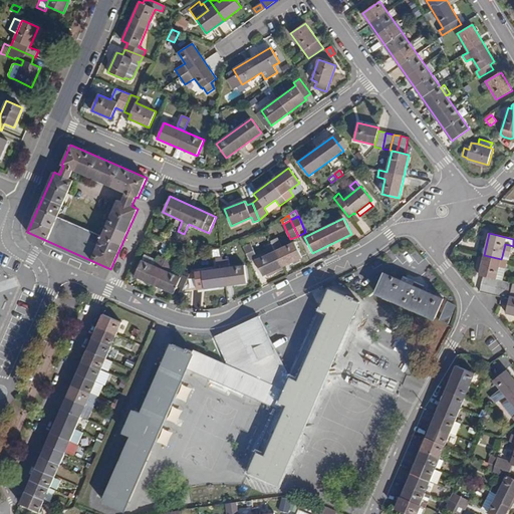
[(174,239),(167,236),(165,241),(172,245),(174,239)]
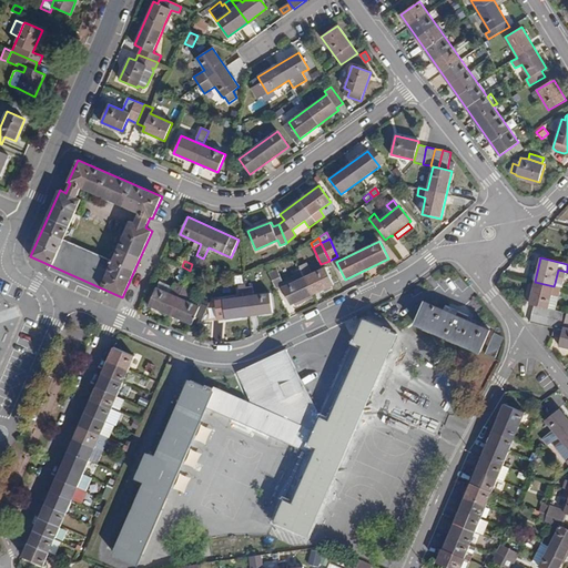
[(274,261),(265,265),(269,272),(277,269),(274,261)]
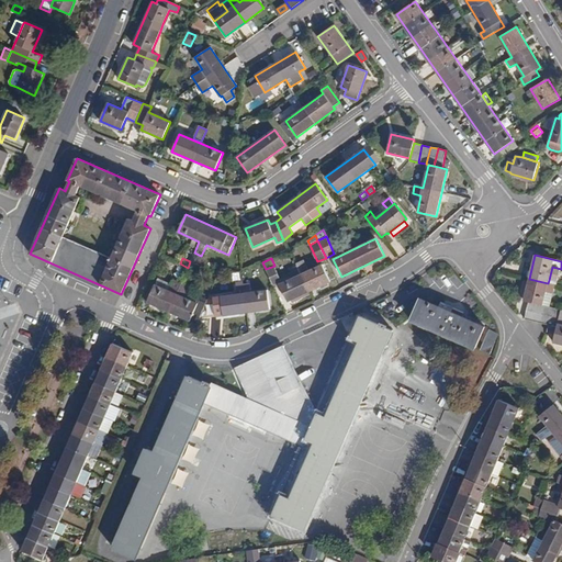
[(280,284),(288,302),(330,282),(323,265),(308,271),(304,260),(296,263),(296,266),(290,269),(294,278),(280,284)]
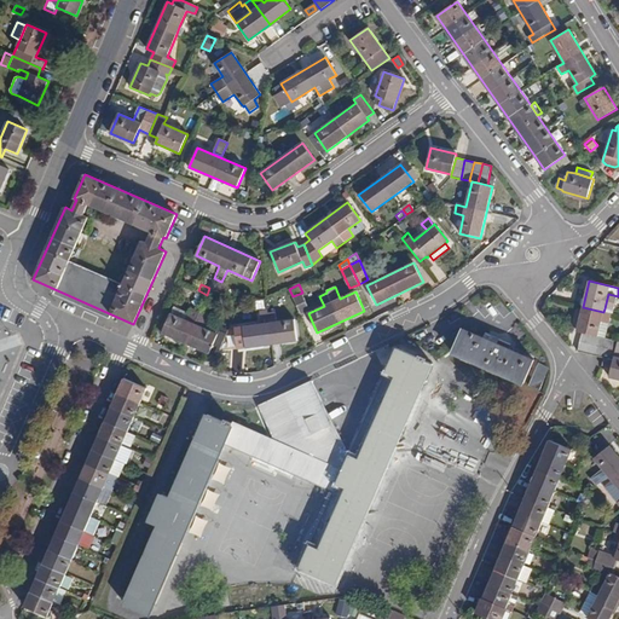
[(293,296),(300,313),(310,310),(302,293),(293,296)]
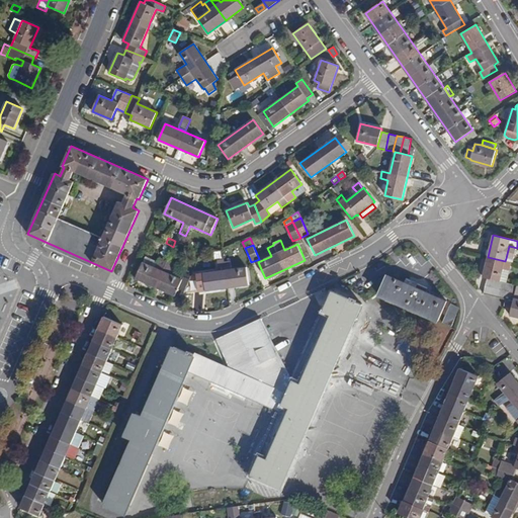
[(509,246),(506,258),(514,259),(517,248),(509,246)]
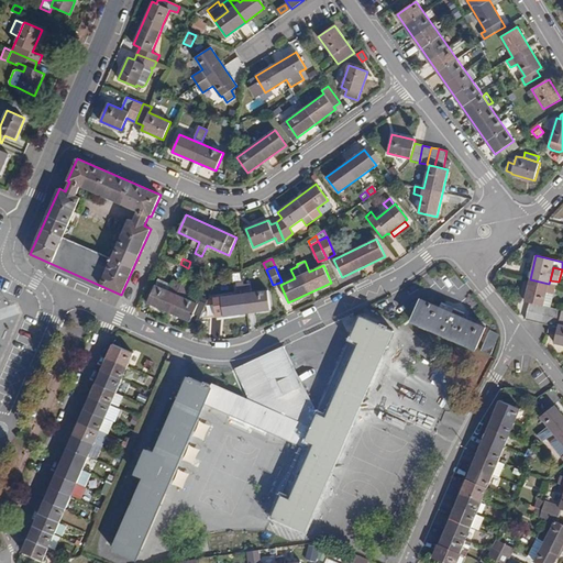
[(172,285),(157,278),(155,285),(168,291),(172,285)]
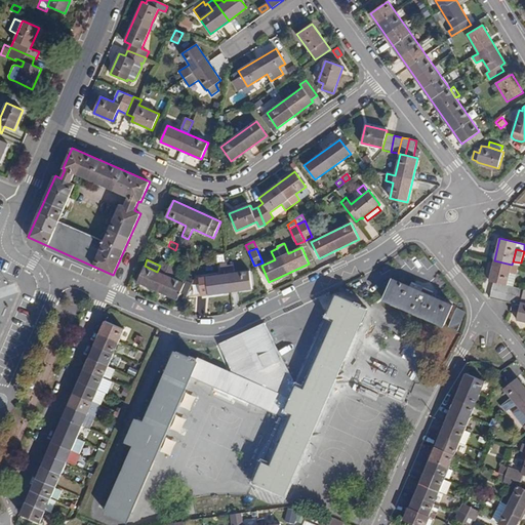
[(145,266),(137,282),(177,299),(185,283),(172,278),(176,268),(162,260),(160,266),(157,272),(145,266)]
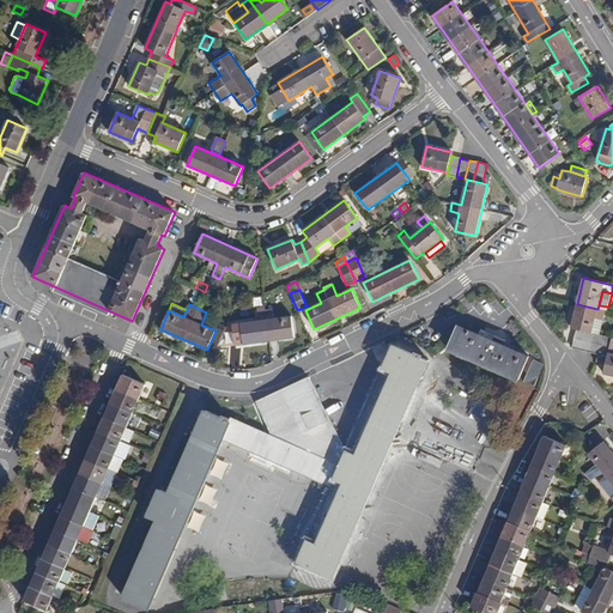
[(577,304),(571,328),(576,329),(586,332),(593,333),(594,333),(601,335),(605,321),(604,321),(606,311),(598,309),(577,304)]
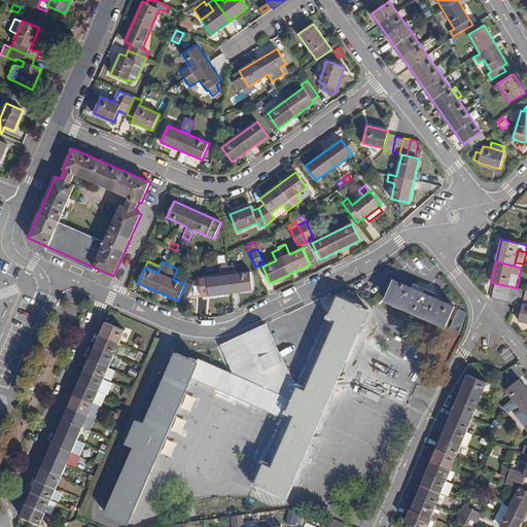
[(145,267),(140,265),(133,281),(138,283),(145,267)]
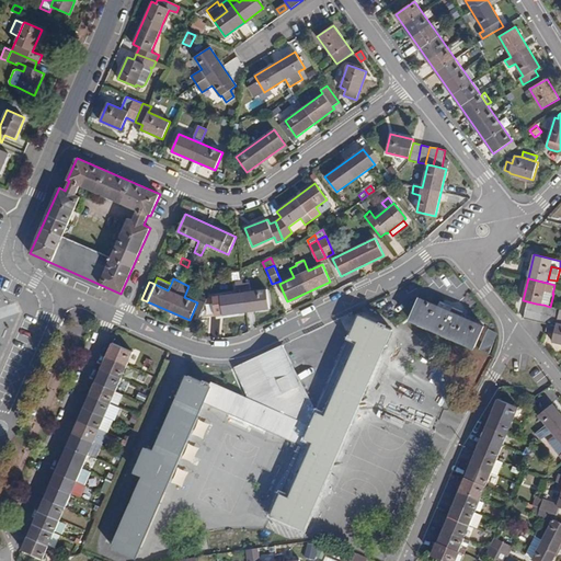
[(220,296),(220,299),(213,300),(215,316),(222,315),(222,316),(270,309),(267,289),(250,292),(249,283),(236,284),(237,294),(220,296)]
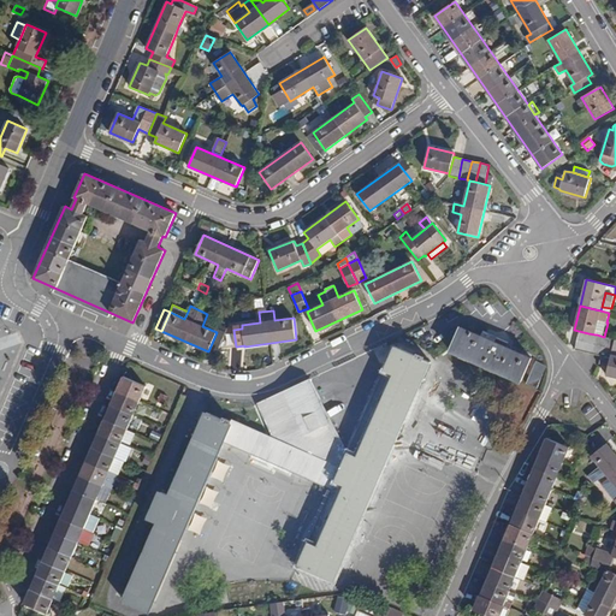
[(227,327),(220,325),(217,332),(208,351),(215,355),(227,327)]
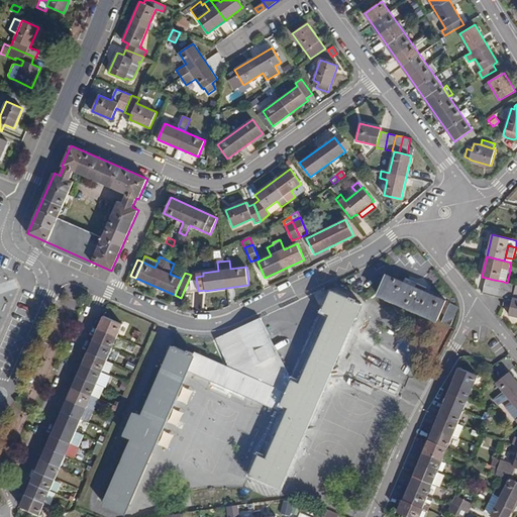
[(387,275),(378,294),(437,320),(445,301),(387,275)]
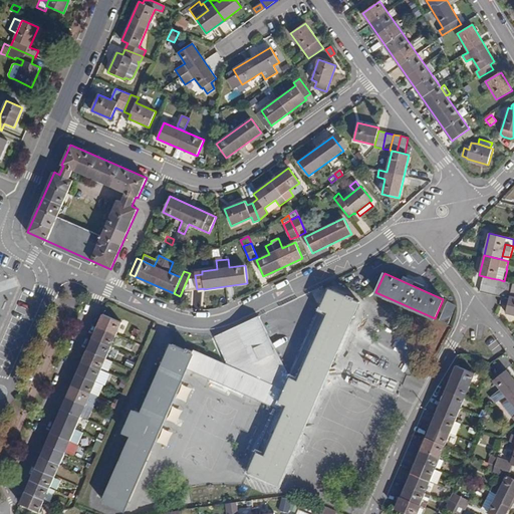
[(483,276),(480,292),(487,293),(491,278),(483,276)]
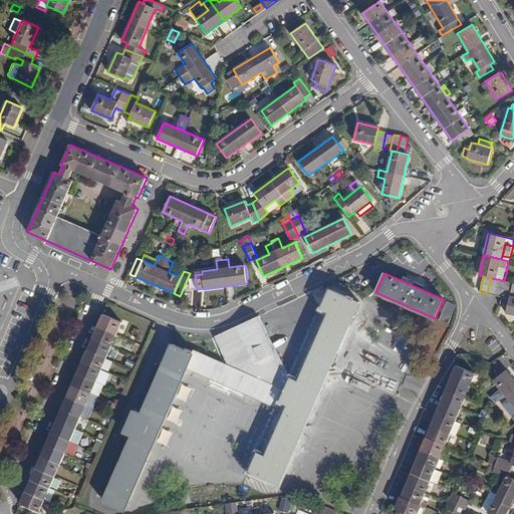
[(491,278),(487,293),(494,295),(498,279),(497,279),(491,278)]
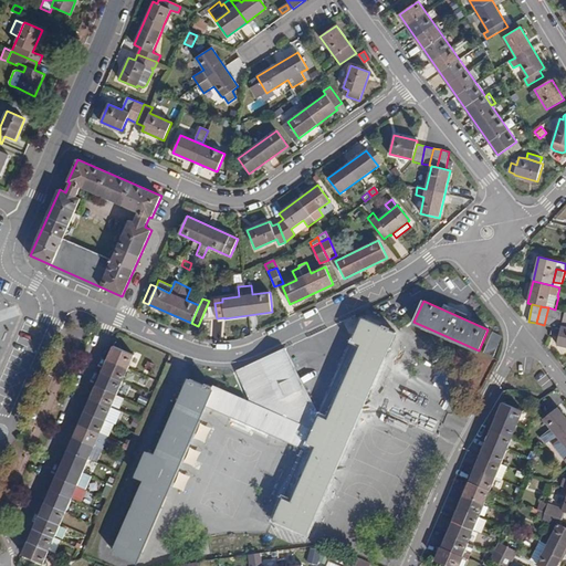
[(548,307),(544,325),(553,327),(556,310),(555,310),(548,307)]
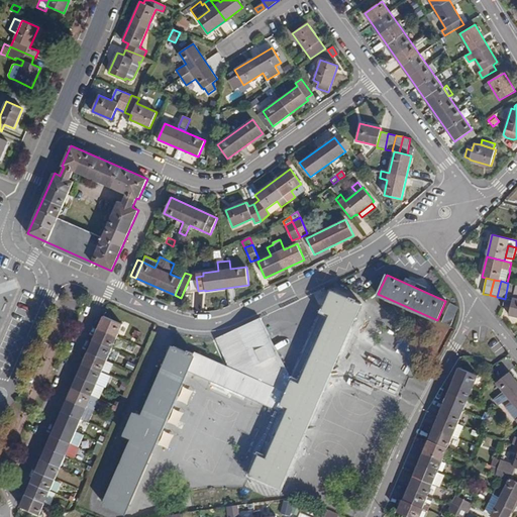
[(505,299),(503,305),(511,307),(516,285),(508,283),(505,299)]
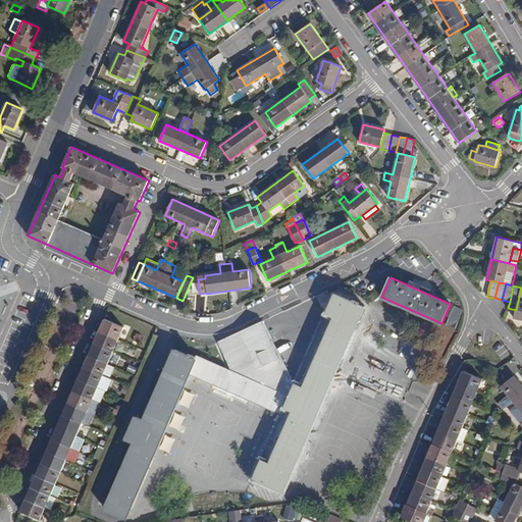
[(135,444),(105,510),(126,519),(190,373),(282,414),(253,480),(282,492),(365,306),(359,304),(360,302),(355,300),(354,302),(335,294),(296,384),(293,383),(262,320),(216,346),(229,370),(197,356),(197,357),(192,354),(191,356),(175,350),(145,420),(137,417),(126,439),(135,444)]
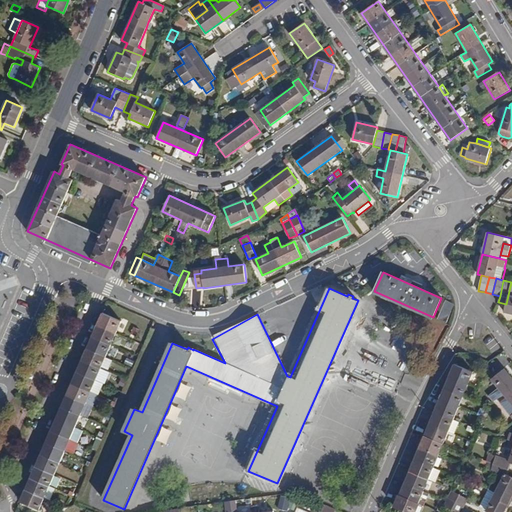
[(444,300),(438,319),(448,322),(453,303),(444,300)]
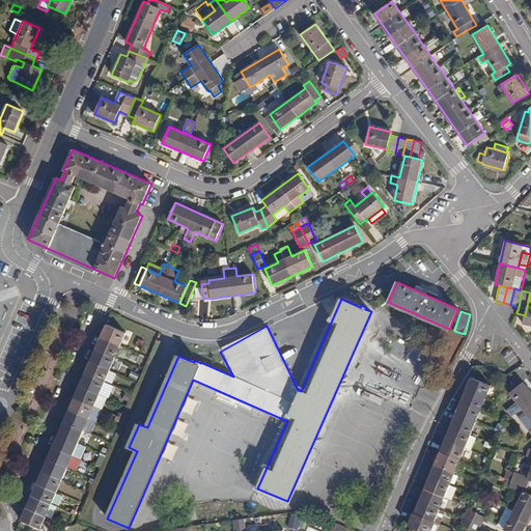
[(107,325),(102,337),(120,345),(127,333),(107,325)]
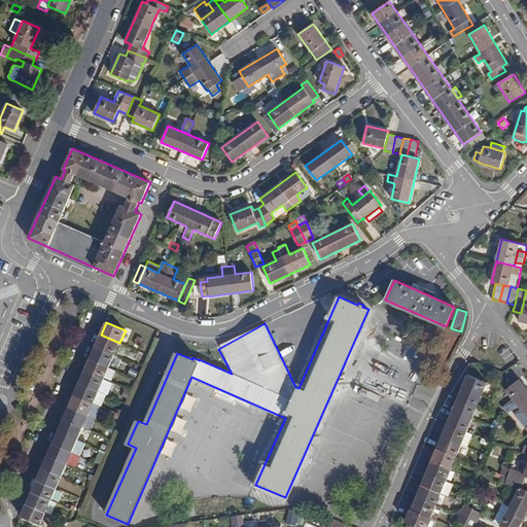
[(101,335),(95,347),(114,355),(119,343),(101,335)]
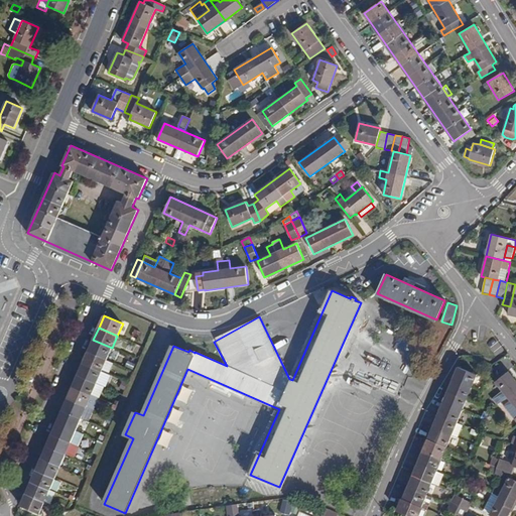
[(93,340),(88,352),(107,360),(112,348),(93,340)]
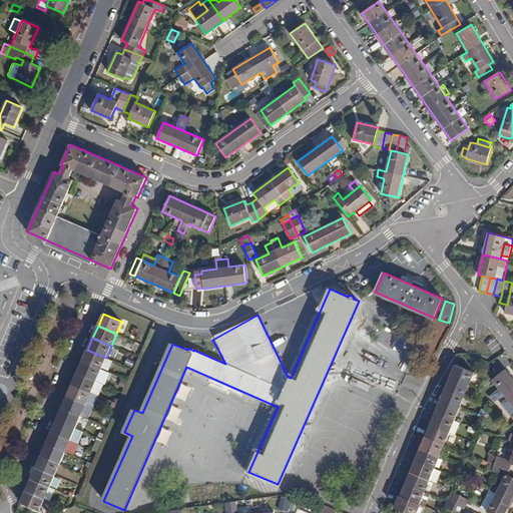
[(87,350),(82,361),(101,369),(106,358),(87,350)]
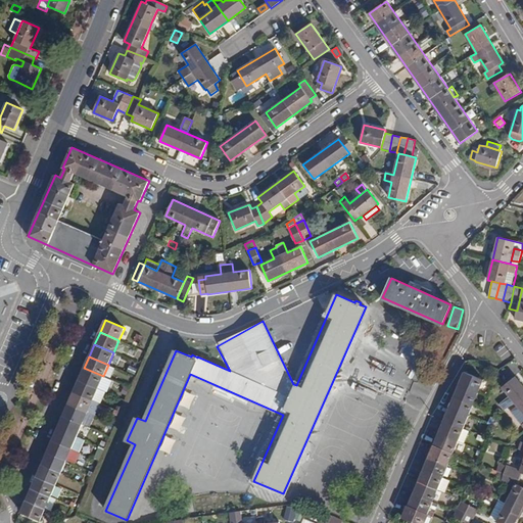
[(84,368),(79,380),(98,388),(103,376),(84,368)]
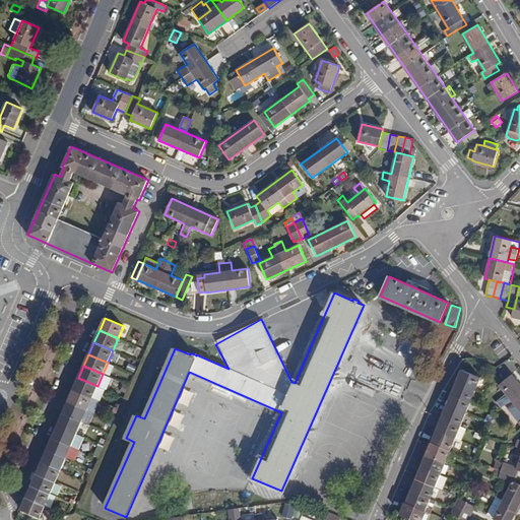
[(462,370),(457,382),(475,390),(480,378),(462,370)]
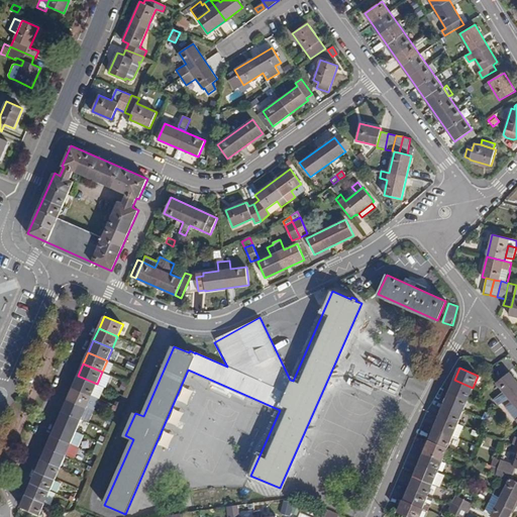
[(516,382),(509,373),(496,383),(509,399),(516,393),(516,382)]
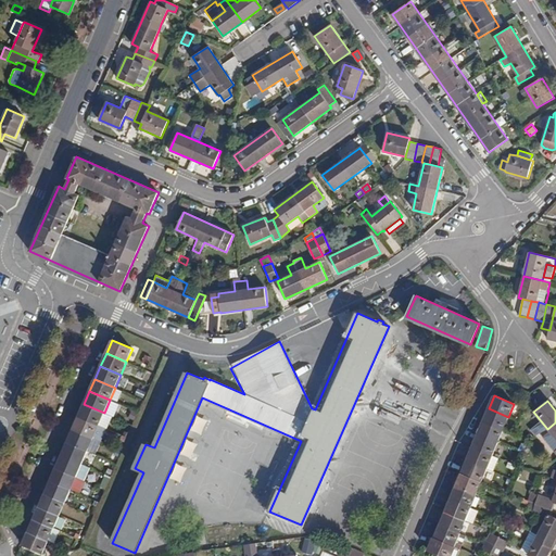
[(84,404),(78,417),(99,426),(104,413),(84,404)]
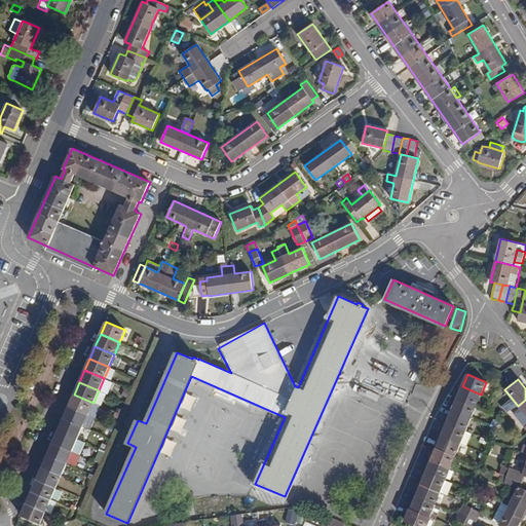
[(462,386),(457,399),(476,407),(481,395),(462,386)]
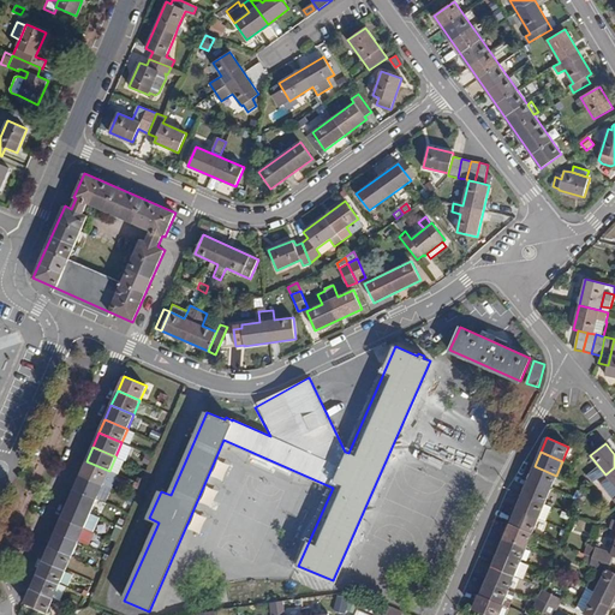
[(87,461),(81,475),(103,484),(109,471),(87,461)]
